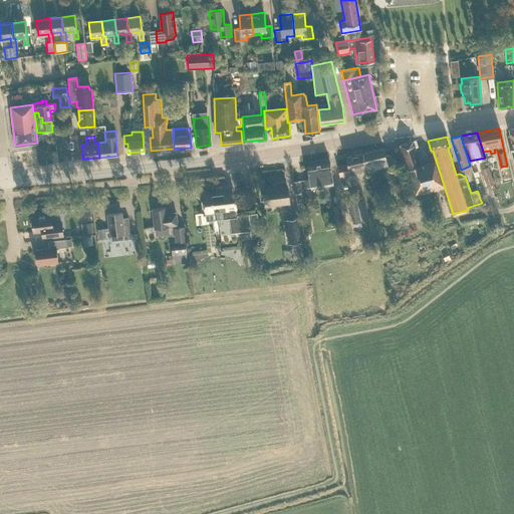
[(421,166),(415,145),(414,145),(413,141),(399,146),(400,148),(418,200),(425,198),(423,194),(436,190),(444,188),(436,162),(421,166)]
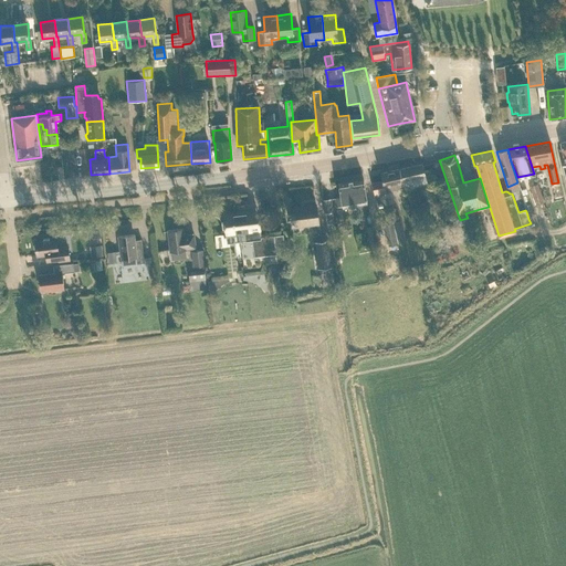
[(422,165),(422,164),(399,169),(405,187),(413,211),(422,209),(420,201),(419,201),(415,186),(427,182),(428,181),(433,179),(430,168),(423,170),(422,165)]
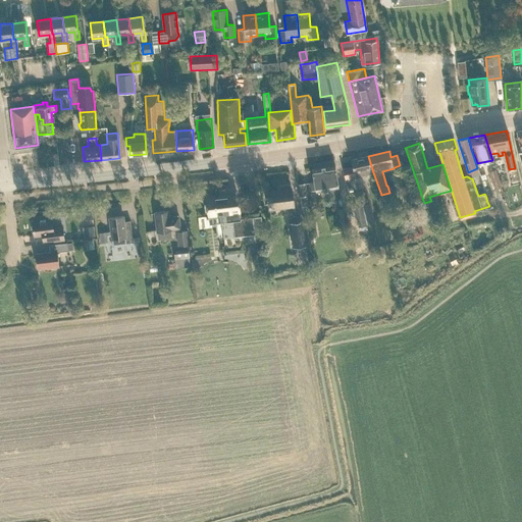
[(345,178),(373,172),(368,156),(351,160),(353,166),(343,168),(345,178)]
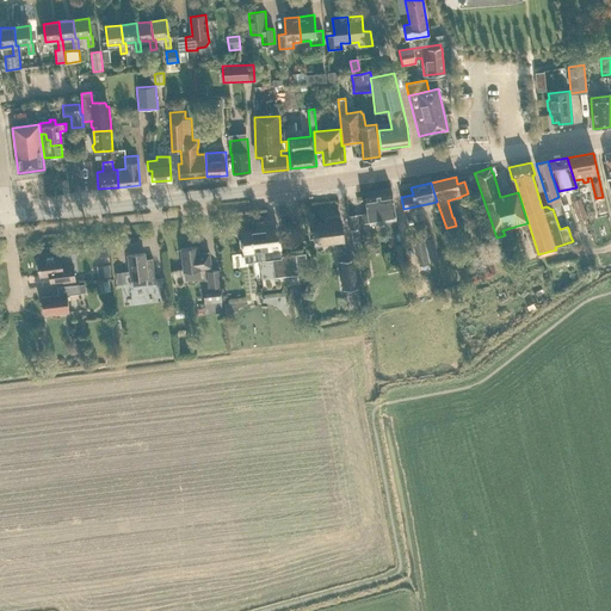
[(381,218),(381,223),(396,221),(393,193),(380,195),(382,210),(383,214),(381,218)]
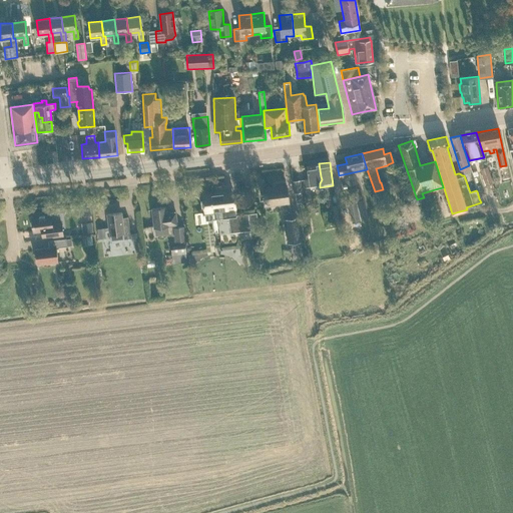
[(311,188),(320,187),(320,183),(322,179),(321,176),(319,163),(308,165),(307,166),(309,178),(304,179),(306,187),(310,186),(310,188),(311,188)]
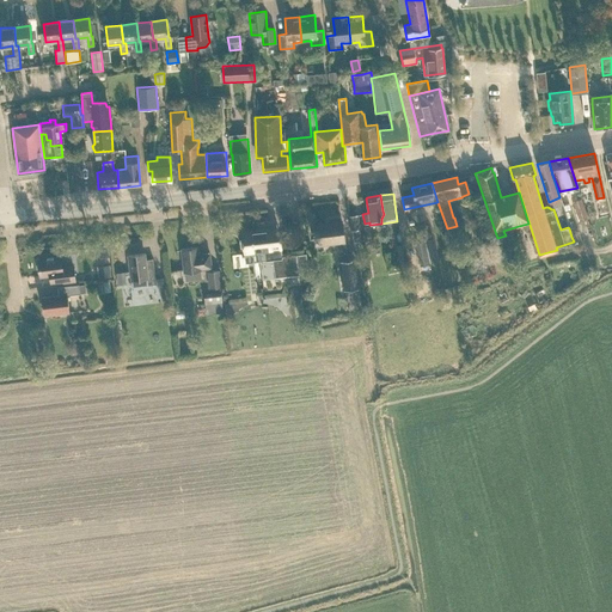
[(587,218),(581,199),(573,201),(579,220),(587,218)]
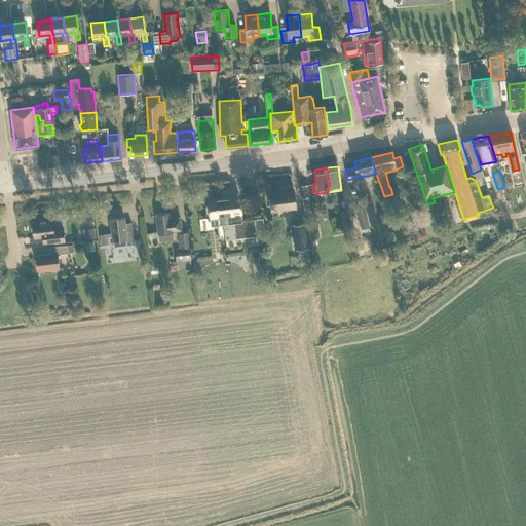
[(300,185),(302,198),(309,197),(307,184),(300,185)]
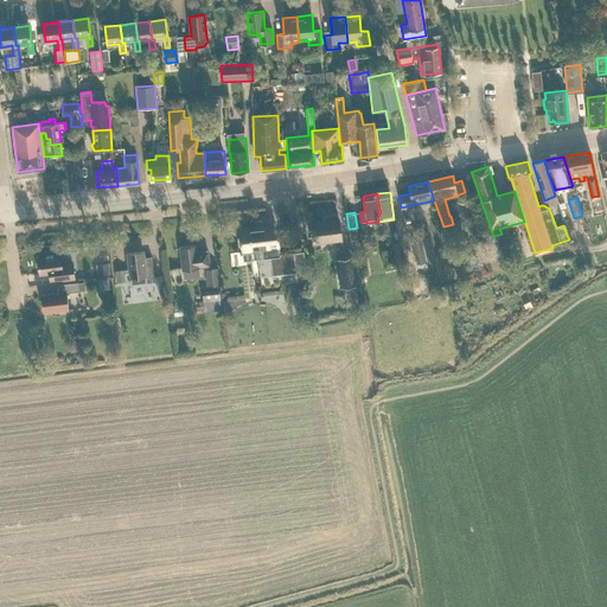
[(588,215),(594,238),(606,236),(600,212),(588,215)]
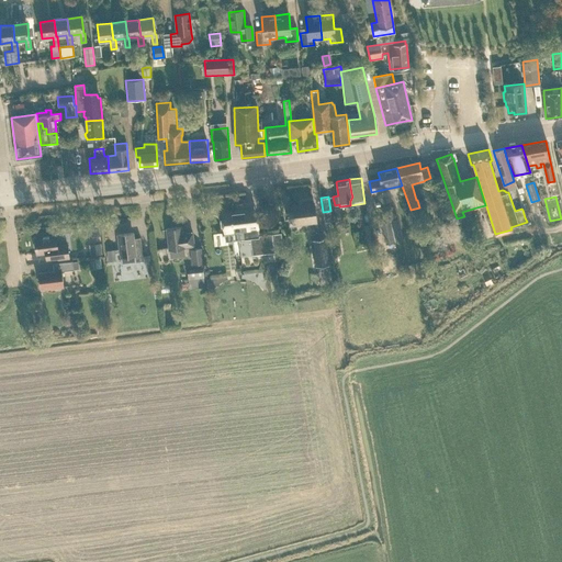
[(311,234),(318,233),(316,222),(313,202),(288,205),(290,225),(310,222),(311,234)]
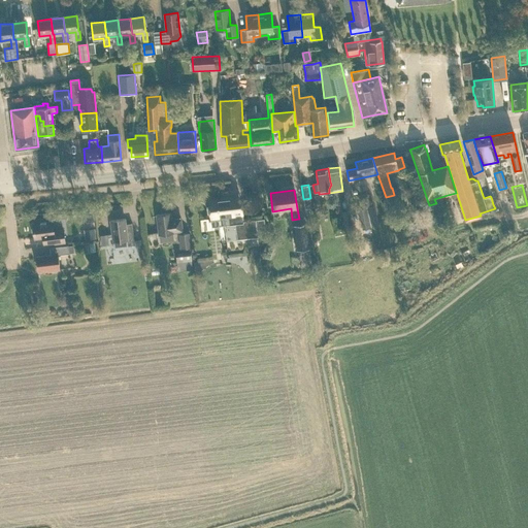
[(237,239),(258,237),(257,235),(266,234),(264,219),(256,220),(243,221),(240,197),(208,201),(210,219),(228,217),(229,224),(224,225),(226,239),(237,238),(237,239)]
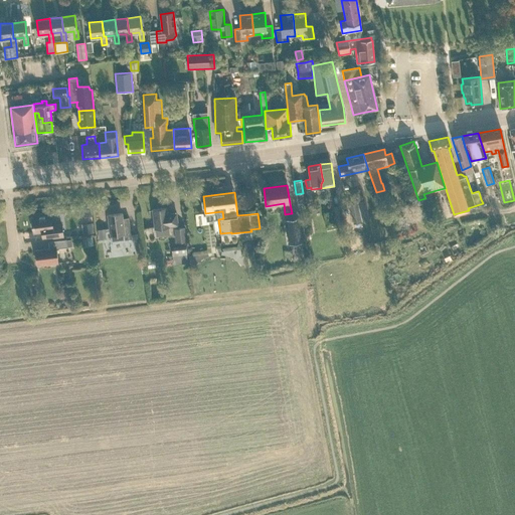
[(353,223),(361,221),(357,202),(349,203),(353,223)]
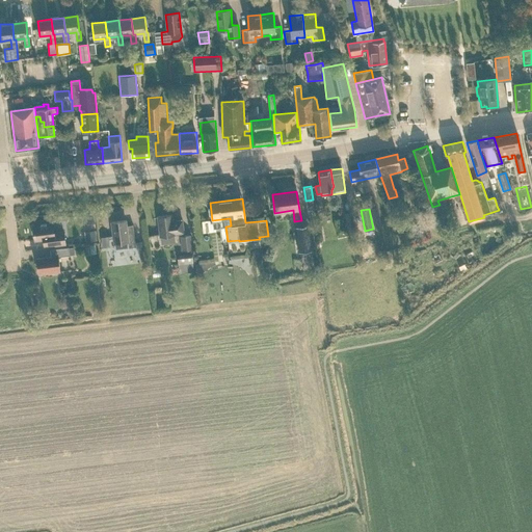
[(353,225),(351,212),(344,213),(347,227),(353,225)]
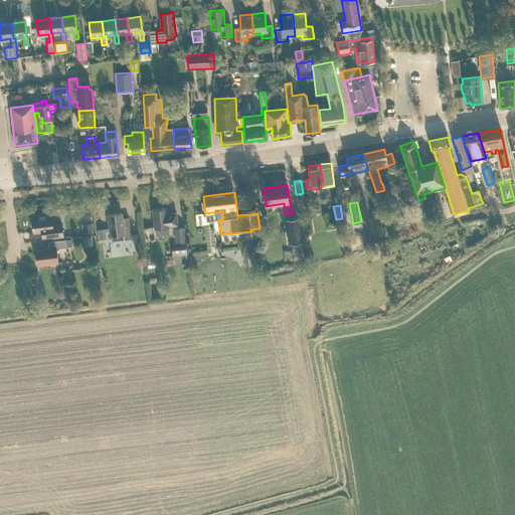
[(403,209),(406,220),(420,216),(417,205),(403,209)]
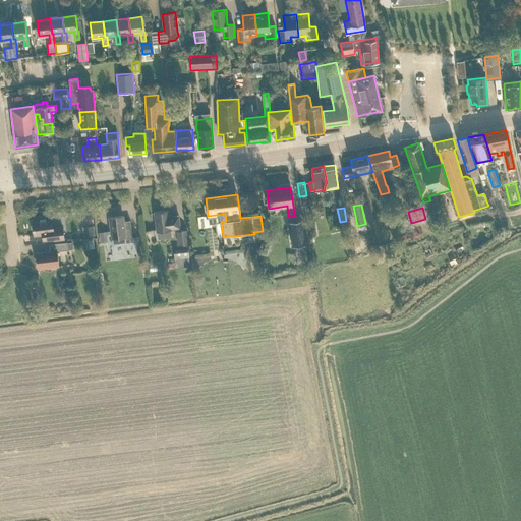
[(93,218),(92,209),(83,210),(84,219),(93,218)]
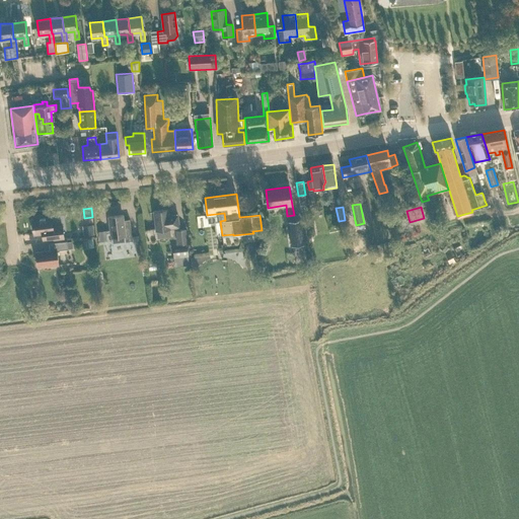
[(156,229),(170,228),(179,227),(177,215),(168,216),(167,209),(154,211),(156,229)]
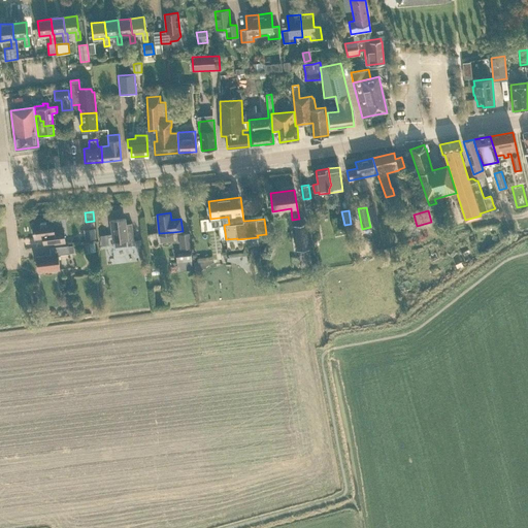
[(527,217),(519,220),(521,226),(527,224),(527,217)]
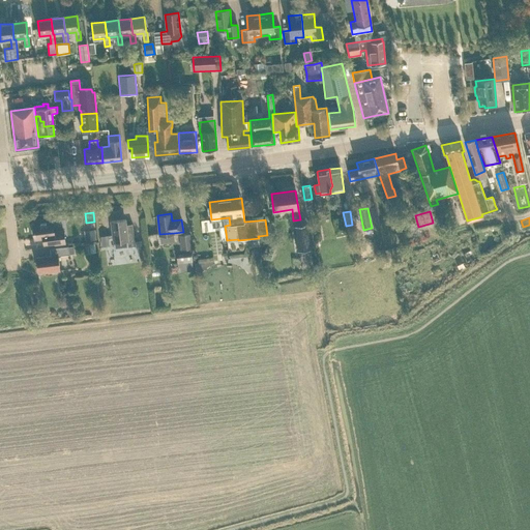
[(114,248),(135,246),(133,224),(125,225),(124,219),(111,221),(114,248)]
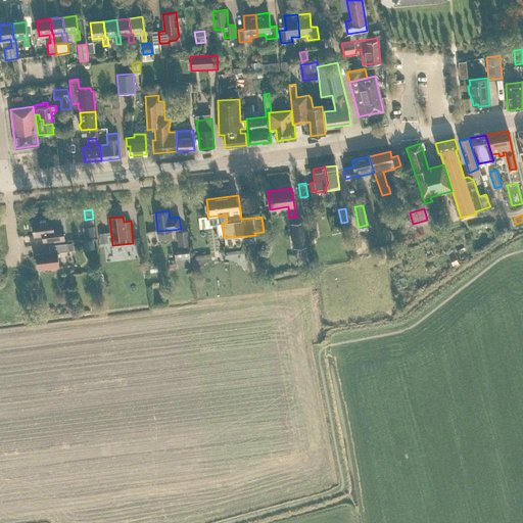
[(64,240),(62,228),(53,229),(52,220),(33,223),(34,236),(48,234),(49,242),(64,240)]
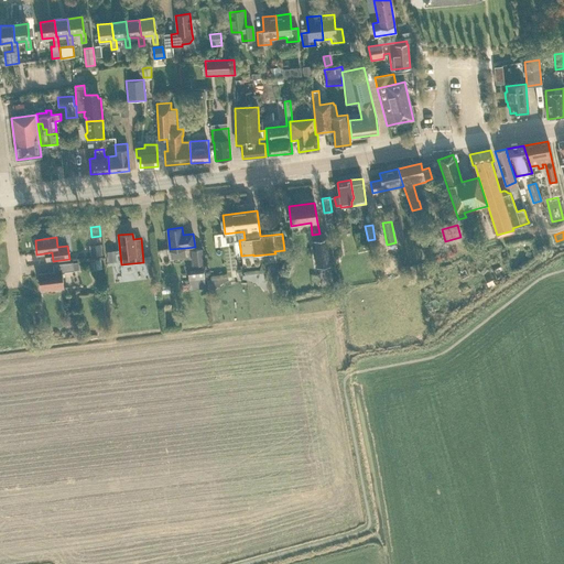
[(317,268),(329,266),(326,239),(314,241),(317,268)]
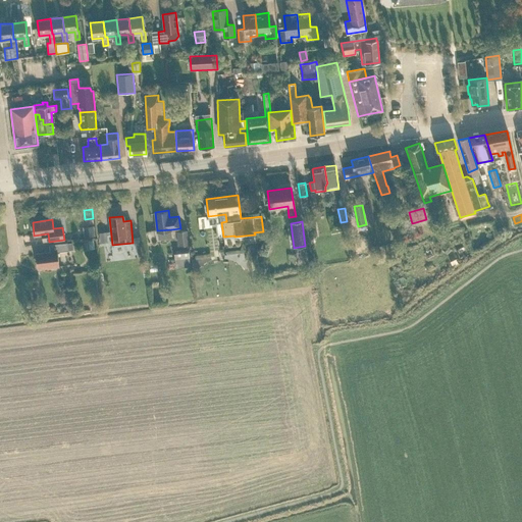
[(94,225),(83,226),(84,238),(95,237),(94,225)]
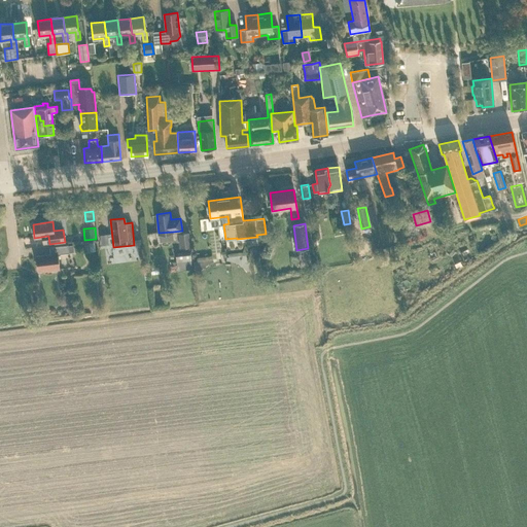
[(409,242),(405,227),(395,230),(399,244),(409,242)]
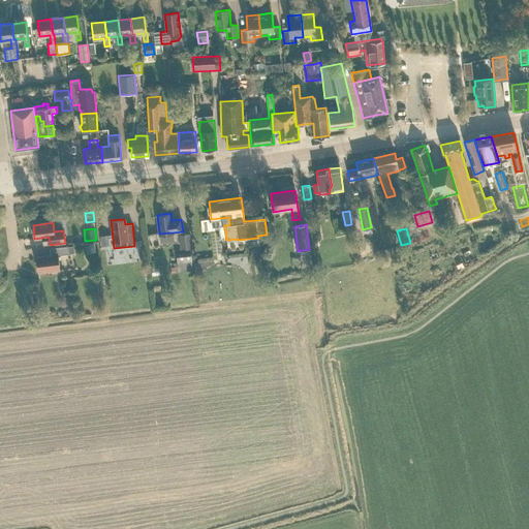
[(191,248),(190,234),(179,235),(181,249),(191,248)]
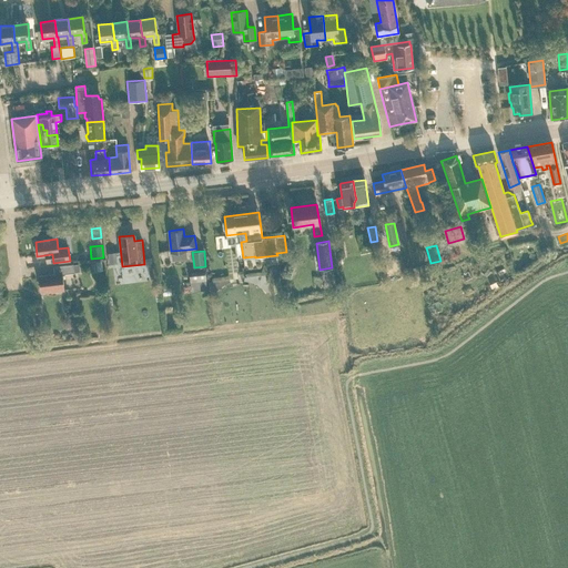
[(118,261),(117,252),(109,253),(110,262),(118,261)]
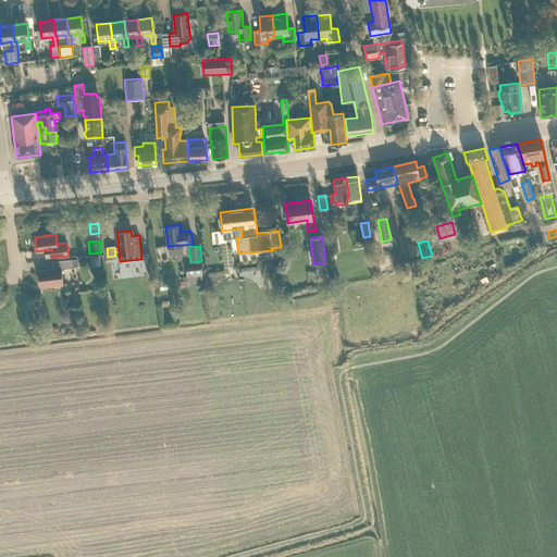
[(73,268),(73,267),(78,267),(77,259),(72,259),(52,261),(53,269),(38,271),(40,286),(54,285),(63,285),(61,269),(73,268)]
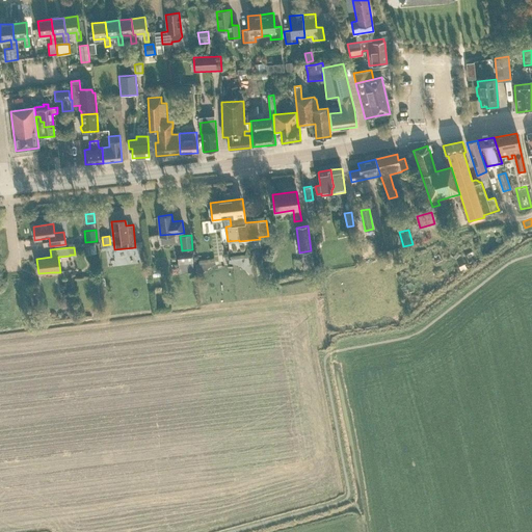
[(303,269),(314,267),(312,253),(301,255),(303,269)]
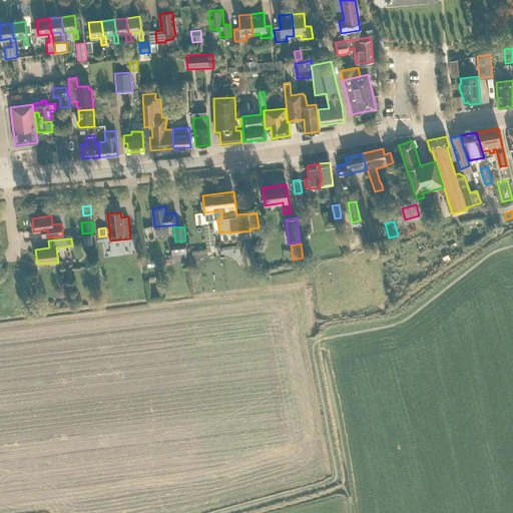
[(184,245),(170,246),(172,264),(186,262),(184,245)]
